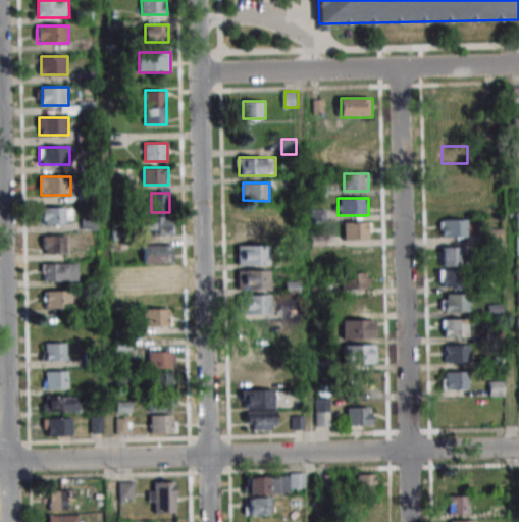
[(74,207),(44,207),(44,225),(74,225),(74,207)]
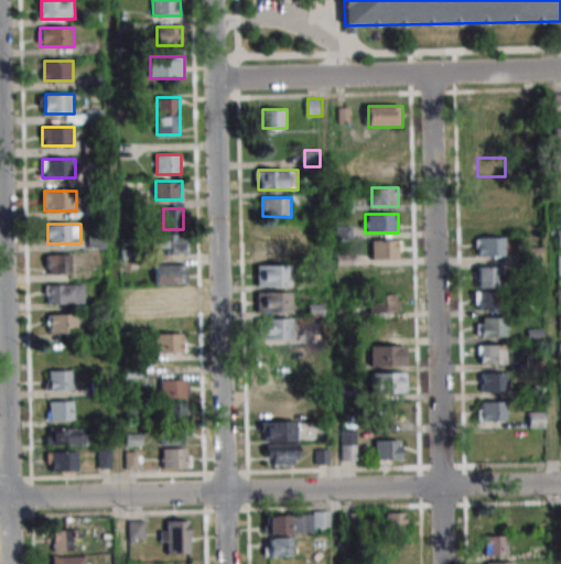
[(186,253),(186,234),(155,234),(155,253),(186,253)]
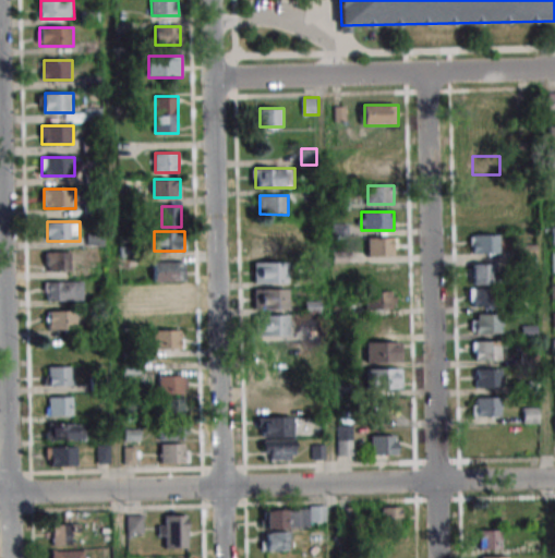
[(502,235),(472,235),(472,253),(502,253),(502,235)]
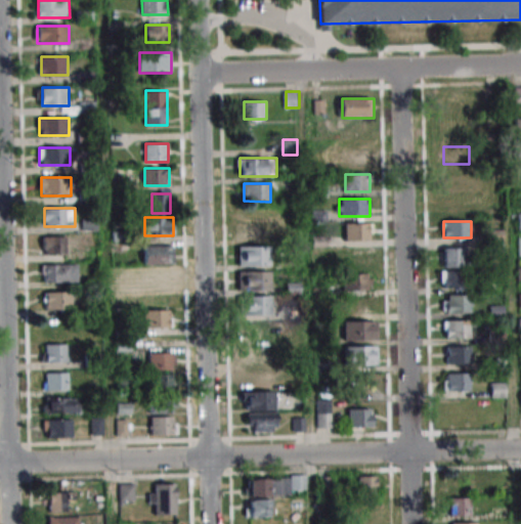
[(243,239),(264,239),(264,222),(243,222),(243,239)]
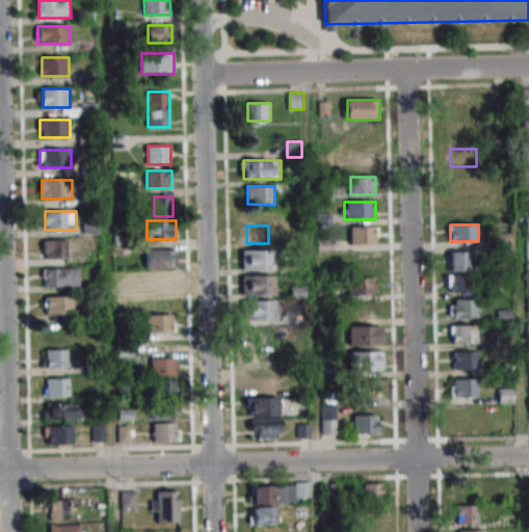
[(377,227),(351,227),(351,244),(377,244),(377,227)]
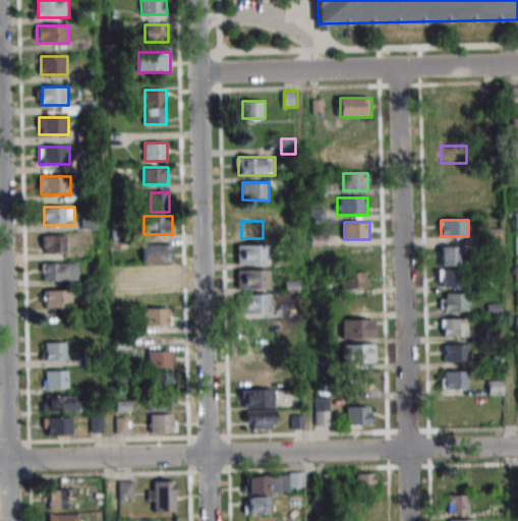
[(67,253),(67,235),(45,235),(45,253),(67,253)]
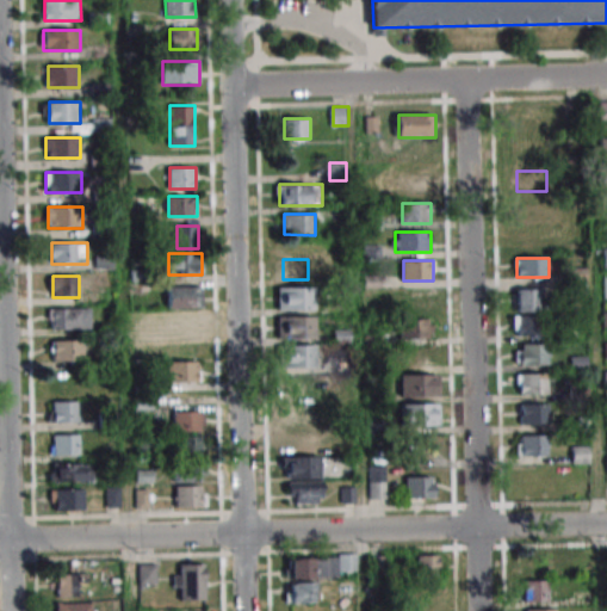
[(169,287),(169,308),(204,308),(204,287),(169,287)]
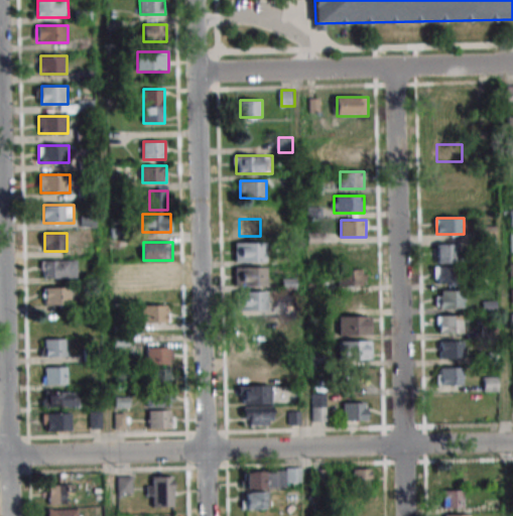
[(237,261),(268,261),(268,243),(237,243),(237,261)]
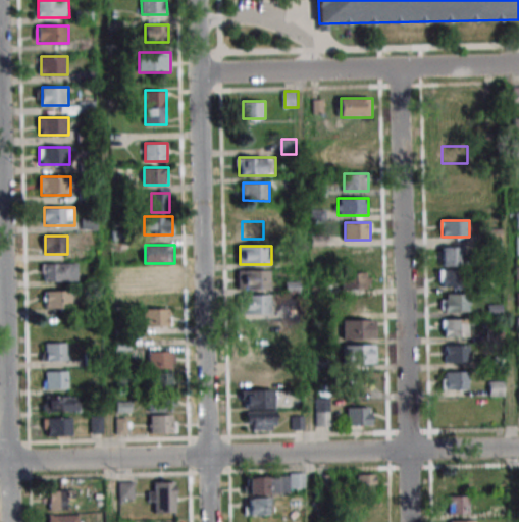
[(371,247),(350,247),(350,264),(371,264),(371,247)]
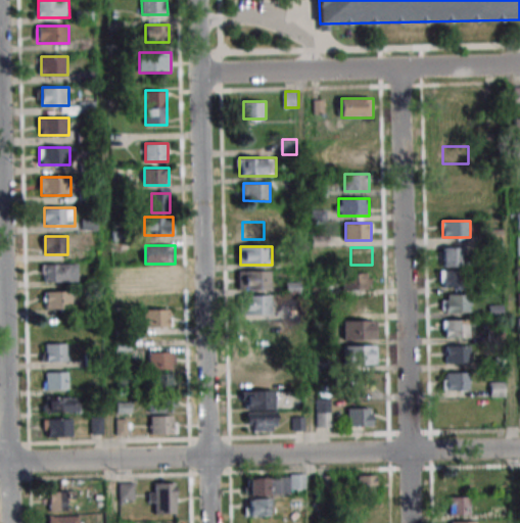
[(463,248),(442,248),(442,267),(463,267),(463,248)]
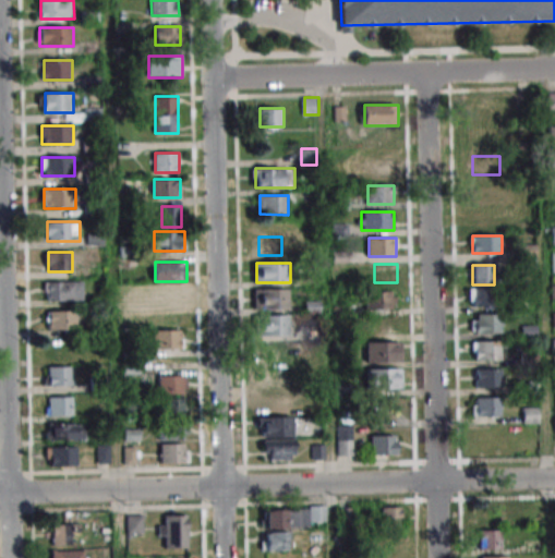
[(84,301),(84,282),(46,282),(46,301),(84,301)]
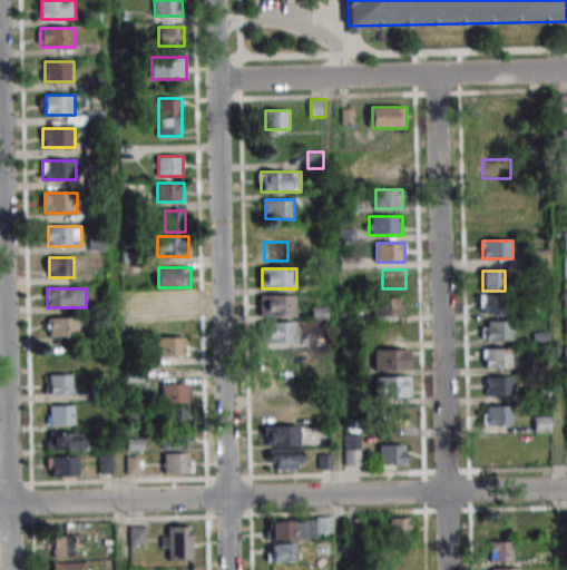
[(187,311),(187,291),(157,291),(157,311),(187,311)]
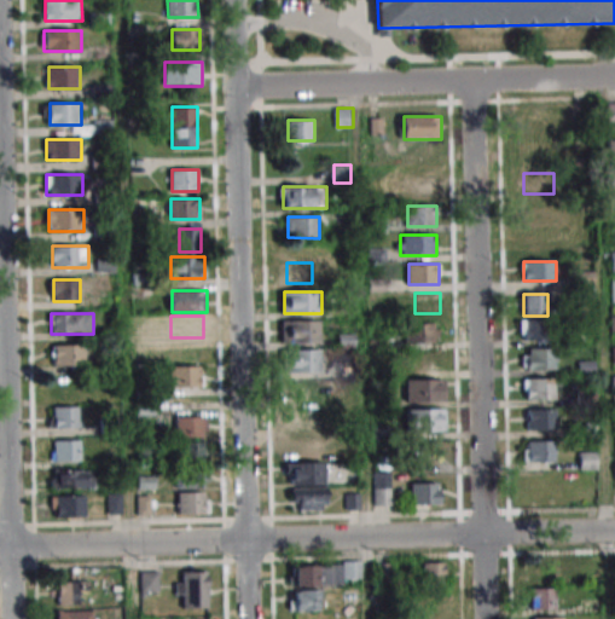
[(522,319),(522,340),(547,340),(547,319),(522,319)]
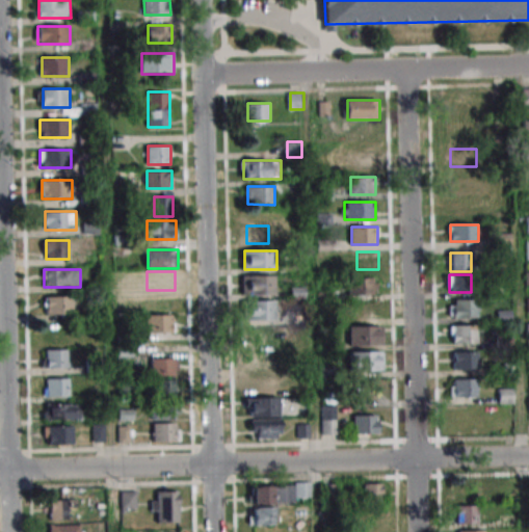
[(243,295),(275,295),(275,276),(243,276),(243,295)]
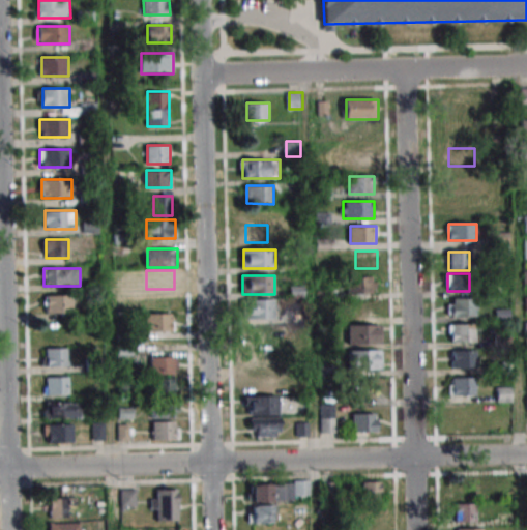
[(377,294),(377,277),(349,277),(349,294),(377,294)]
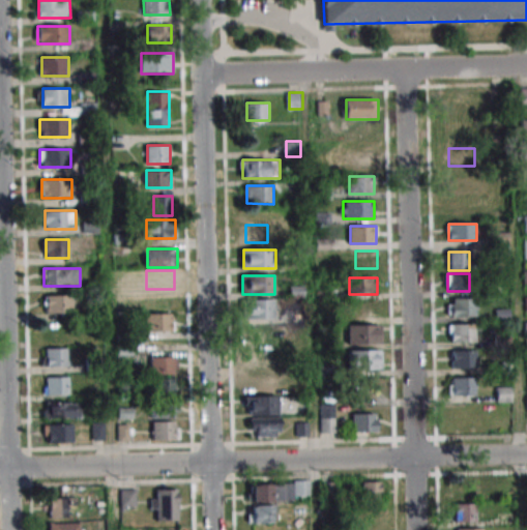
[(75,313),(75,295),(47,295),(47,313),(75,313)]
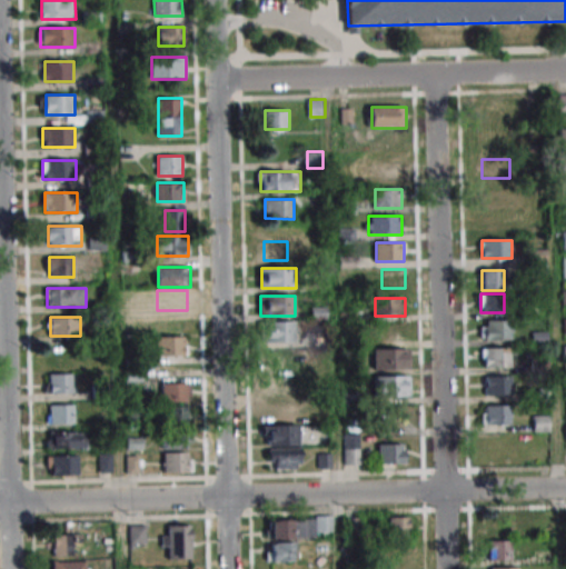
[(513,320),(483,320),(483,339),(513,339),(513,320)]
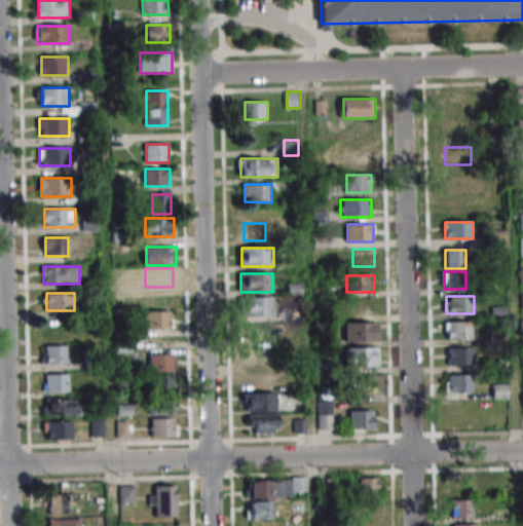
[(273,315),(273,297),(243,297),(243,315),(273,315)]
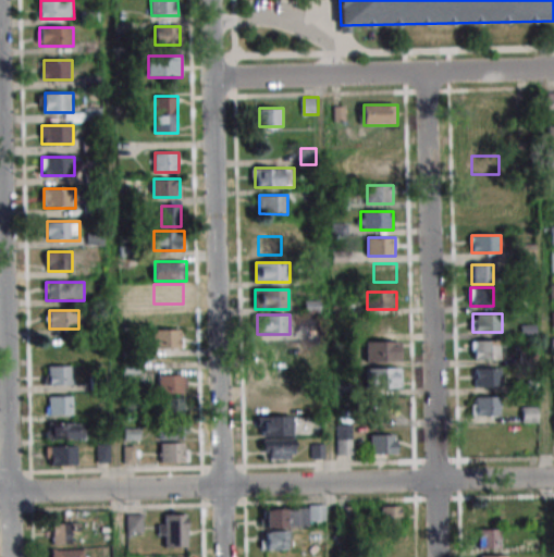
[(370,317),(370,334),(397,334),(397,317),(370,317)]
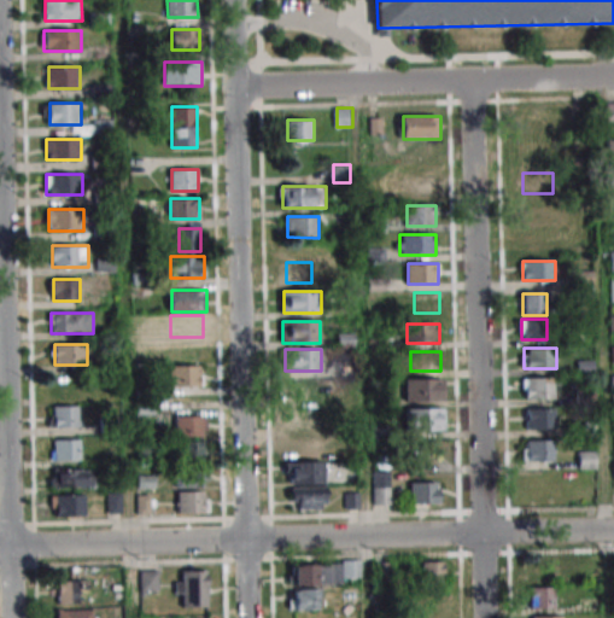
[(204,365),(171,365),(171,386),(204,386),(204,365)]
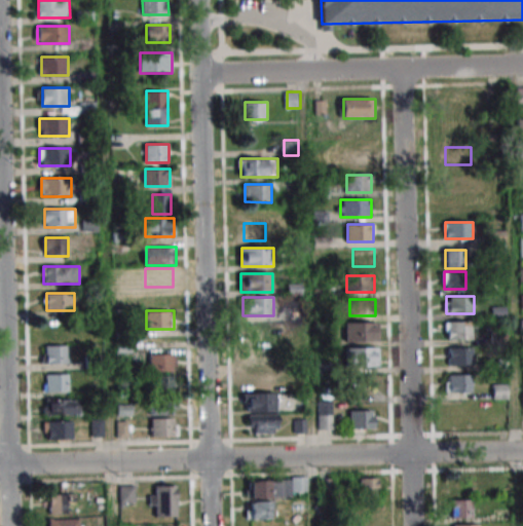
[(68,337),(68,318),(47,318),(47,337),(68,337)]
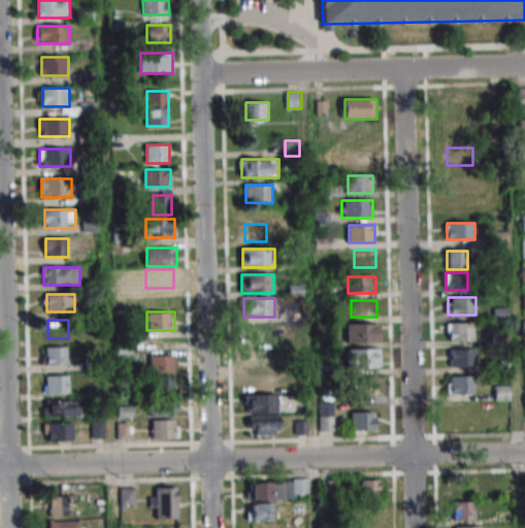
[(476,323),(449,323),(449,340),(476,340),(476,323)]
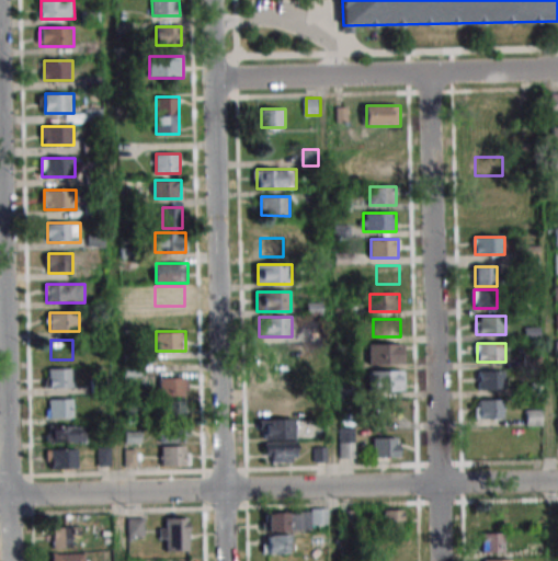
[(371,364),(405,364),(405,344),(371,344),(371,364)]
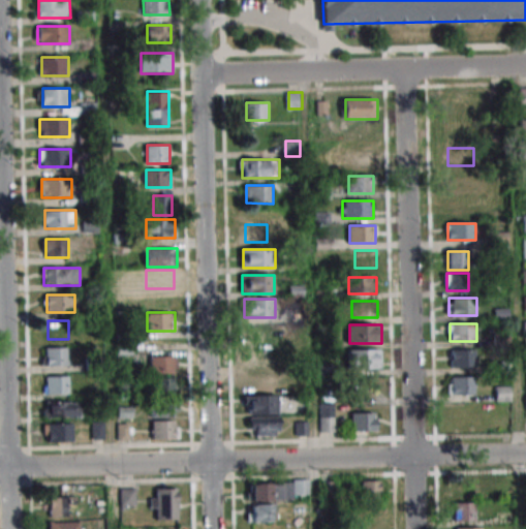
[(279,325),(250,325),(250,343),(279,343),(279,325)]
